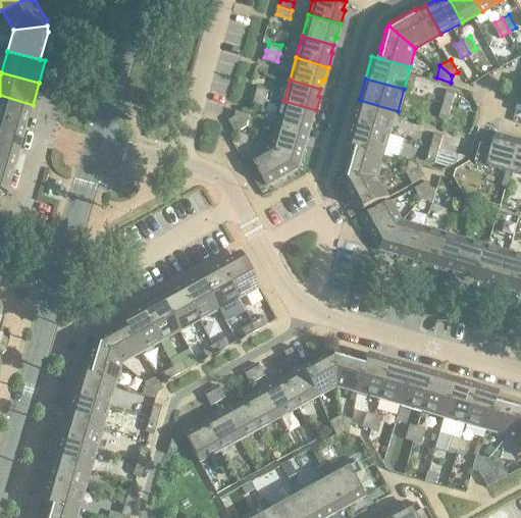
[(269,88),(256,85),(254,92),(267,96),(269,88)]
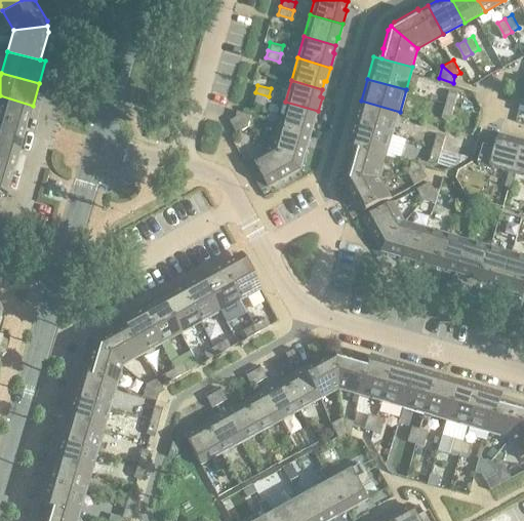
[(451,88),(447,102),(455,104),(458,90),(451,88)]
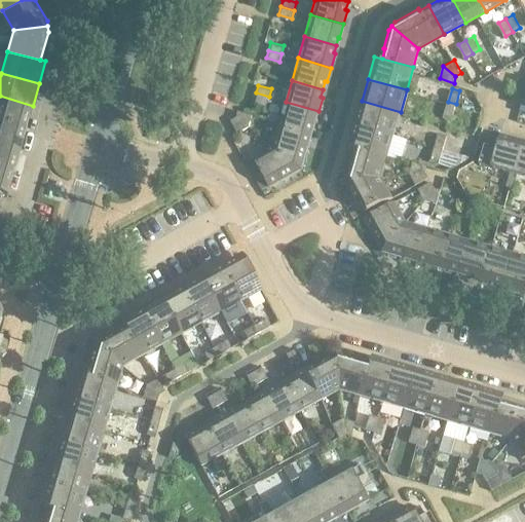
[(269,97),(256,92),(254,101),(267,105),(269,97)]
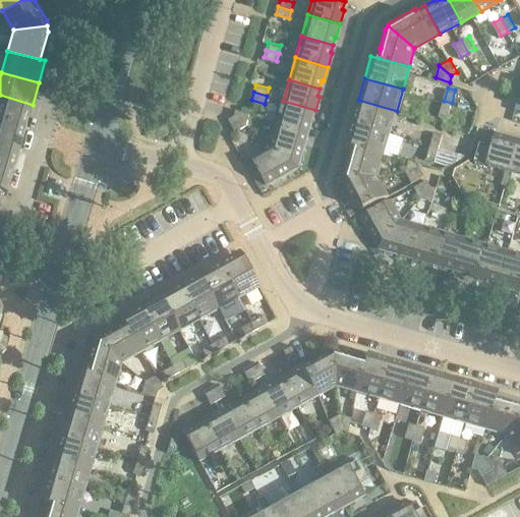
[(33,105),(0,95),(0,118),(25,126),(33,105)]
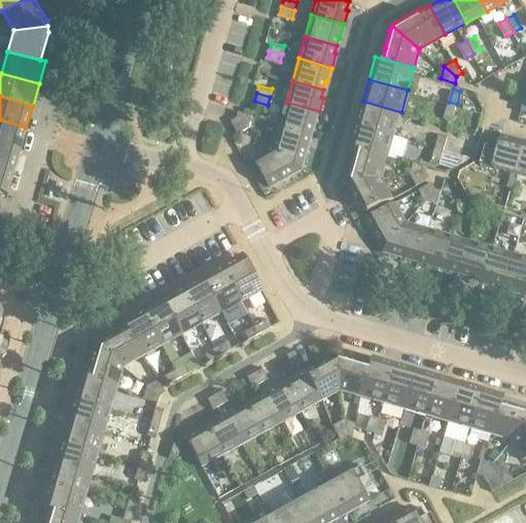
[(401,112),(362,101),(356,123),(395,134),(401,112)]
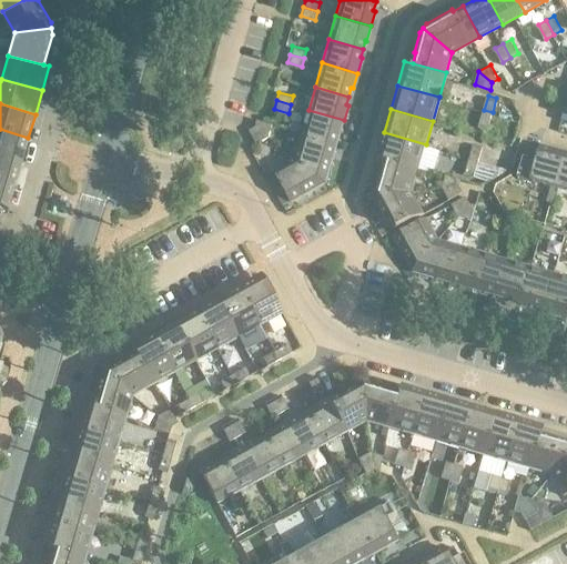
[(344,120),(309,110),(302,134),(335,144),(338,134),(340,134),(344,120)]
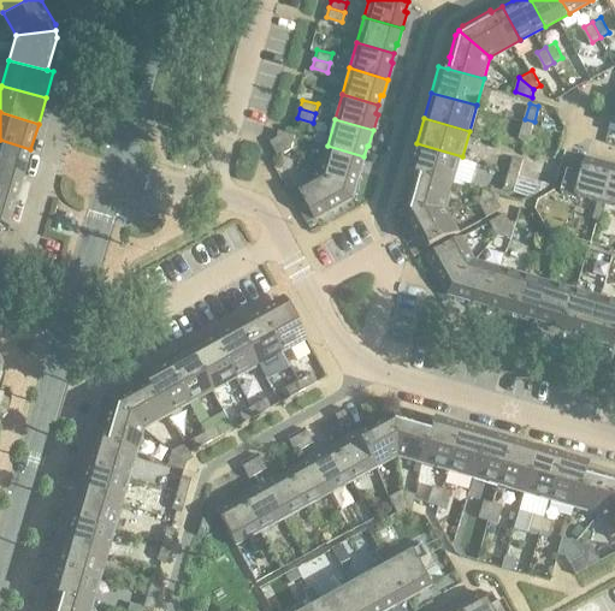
[(534,122),(525,119),(520,135),(530,137),(534,122)]
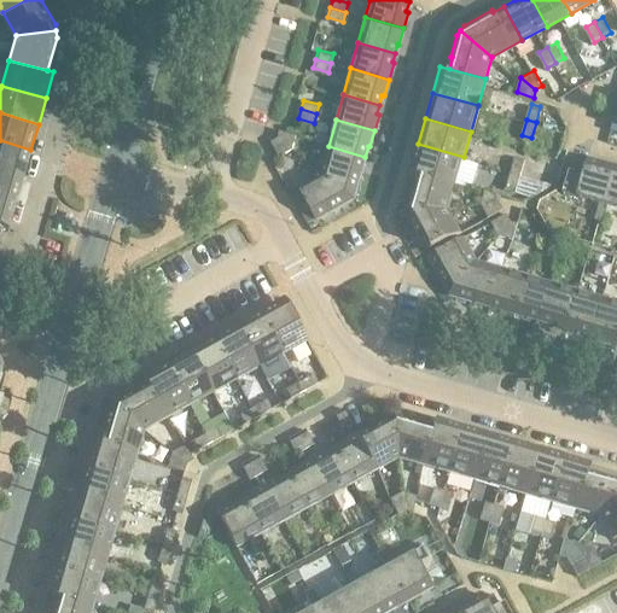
[(281,128),(279,135),(294,147),(297,133),(281,128)]
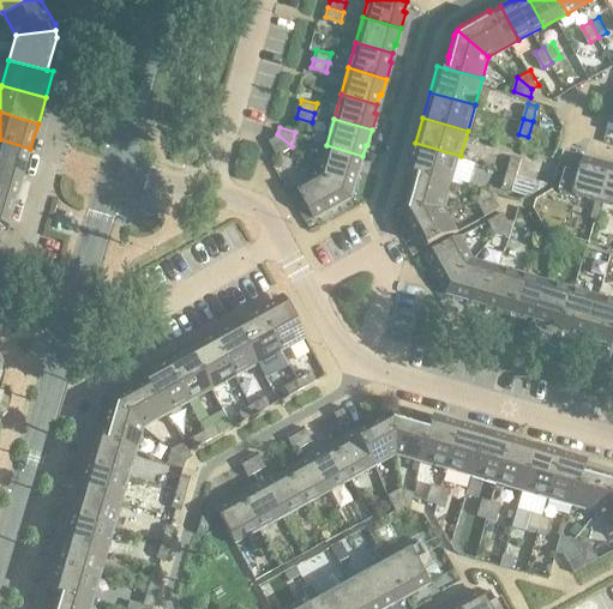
[(292,146),(277,134),(270,139),(278,154),(292,146)]
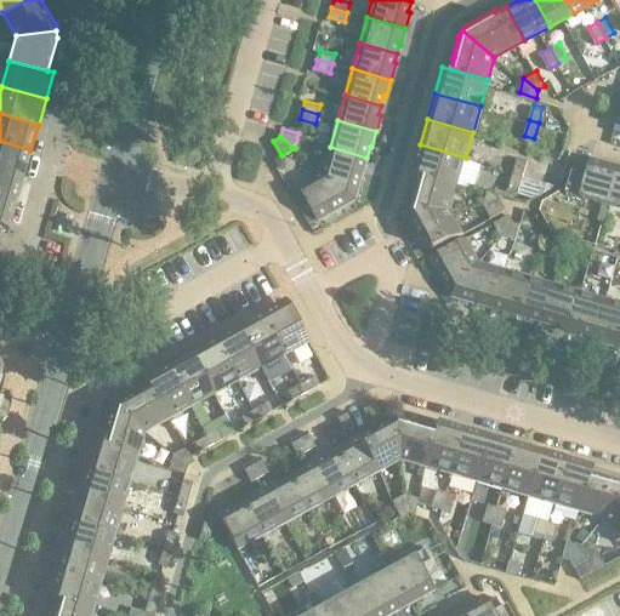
[(30,150),(0,141),(0,169),(23,176),(30,150)]
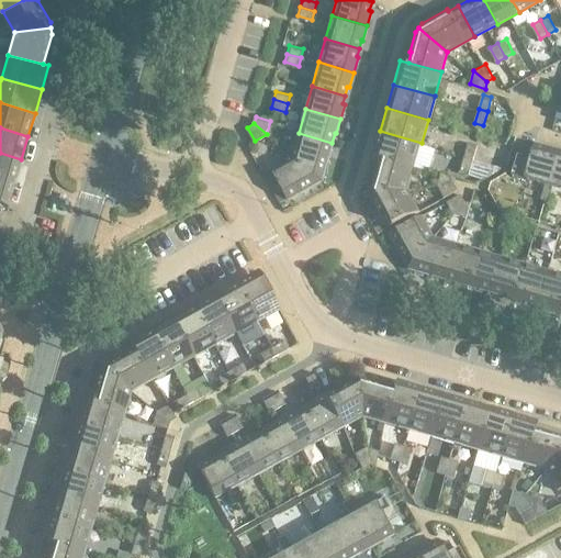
[(422,143),(380,131),(373,155),(380,157),(415,167),(422,143)]
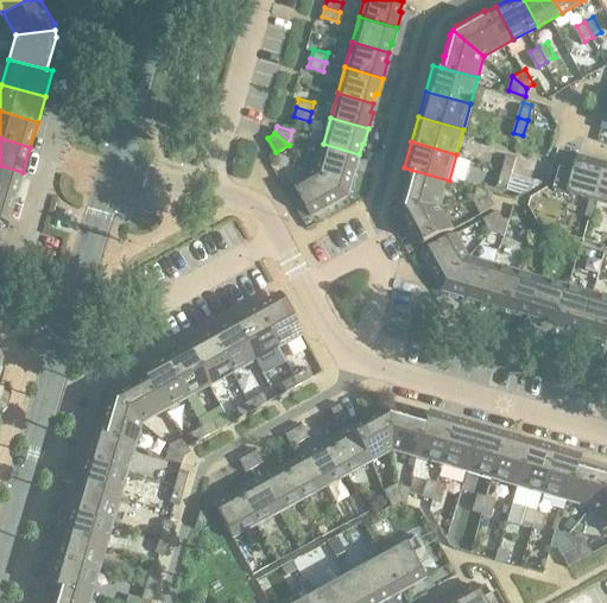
[(359,154),(323,144),(316,166),(348,192),(352,186),(358,165),(356,164),(359,154)]
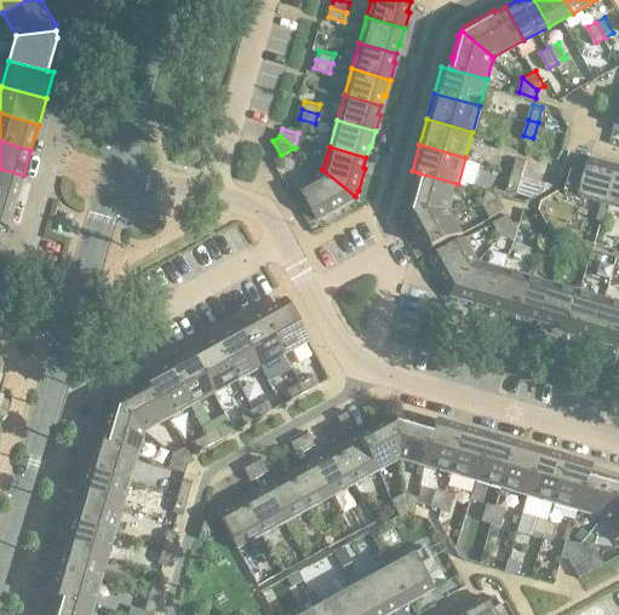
[(519,155),(514,172),(523,174),(528,157),(519,155)]
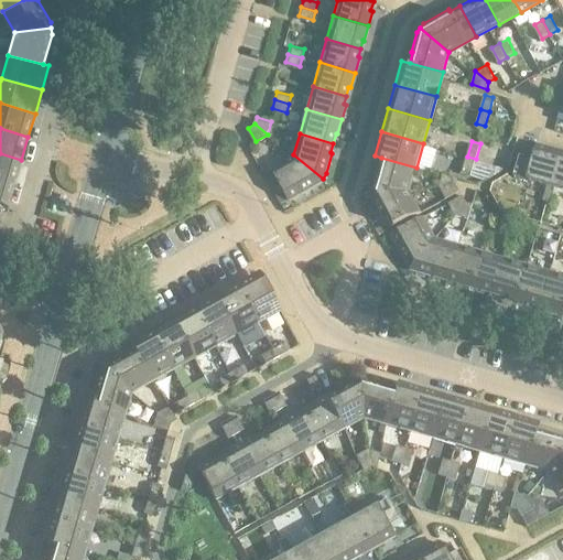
[(543,197),(548,198),(562,151),(562,148),(538,141),(533,155),(520,151),(515,172),(548,182),(543,197)]
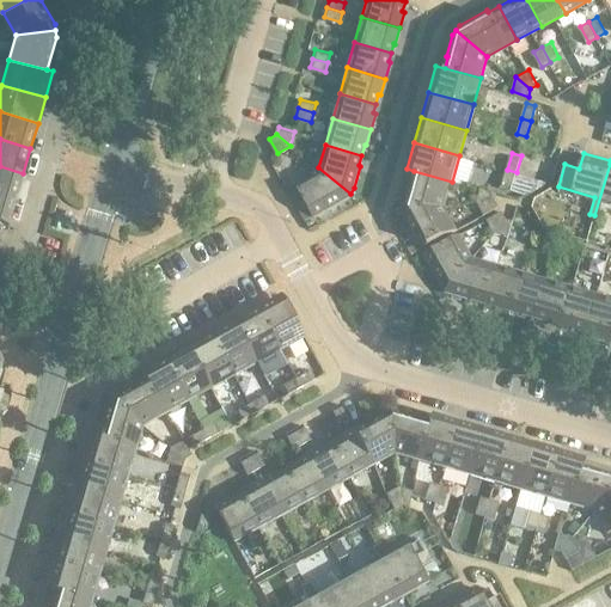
[(610,164),(594,215),(599,216),(604,200),(610,202),(610,164)]
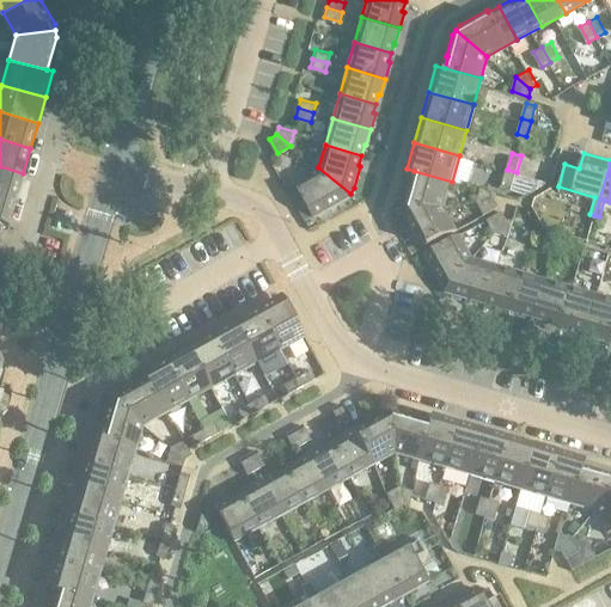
[(23,173),(0,166),(0,192),(16,197),(23,173)]
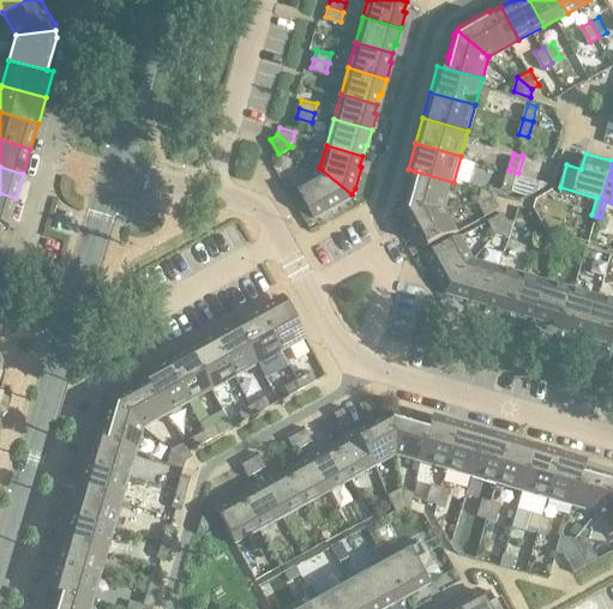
[(352,194),(319,168),(296,181),(314,215),(348,199),(352,194)]
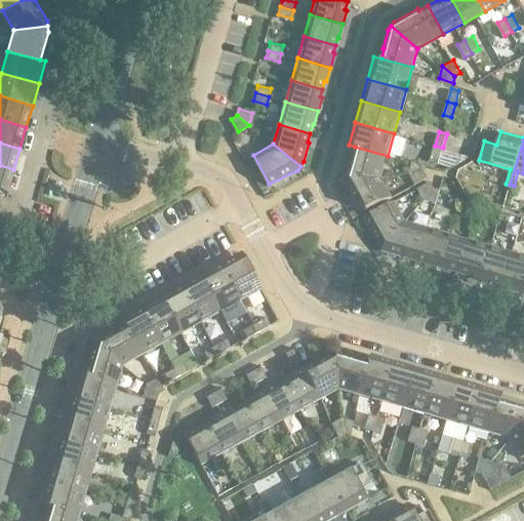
[(443,148),(435,146),(431,159),(439,161),(443,148)]
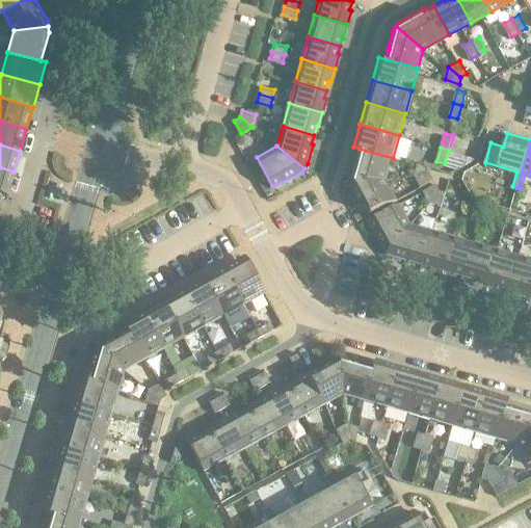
[(393,158),(360,149),(351,177),(348,181),(383,177),(393,158)]
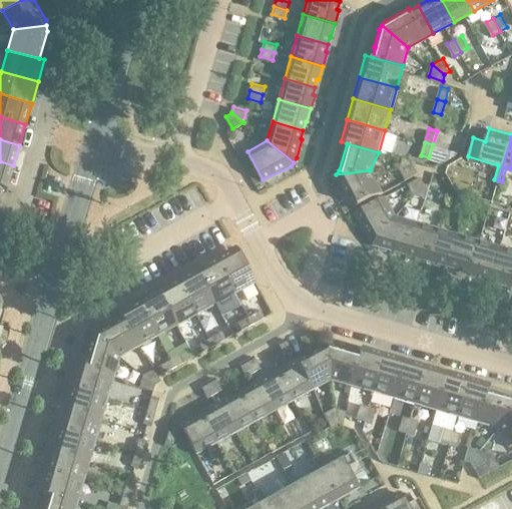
[(404,155),(401,166),(416,165),(417,159),(404,155)]
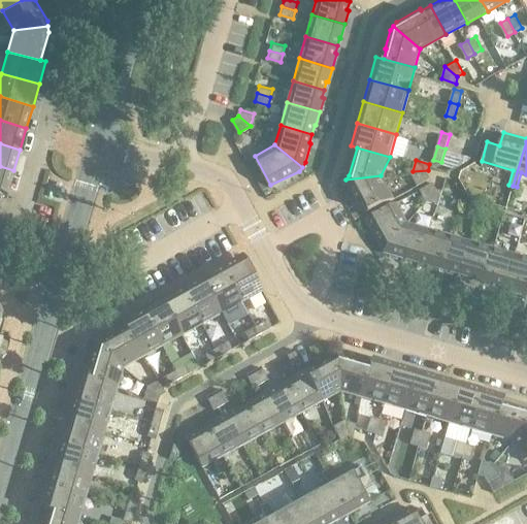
[(13,170),(0,166),(0,190),(7,192),(13,170)]
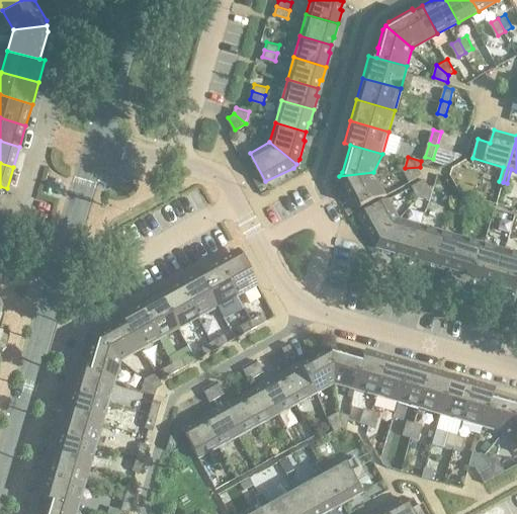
[(423,173),(420,167),(405,168),(410,180),(423,173)]
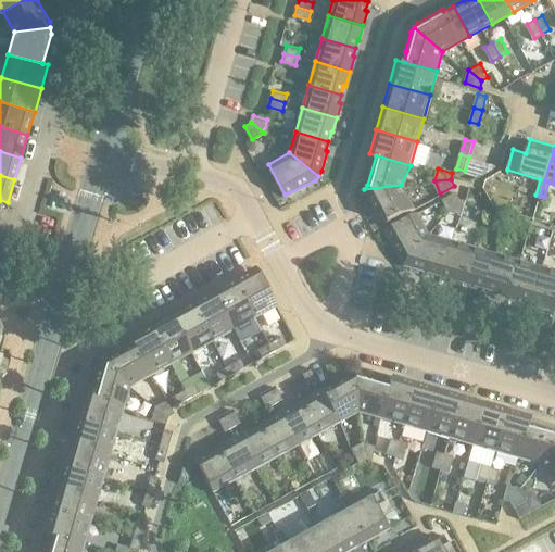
[(412,205),(401,185),(364,189),(365,195),(374,212),(376,211),(381,222),(412,205)]
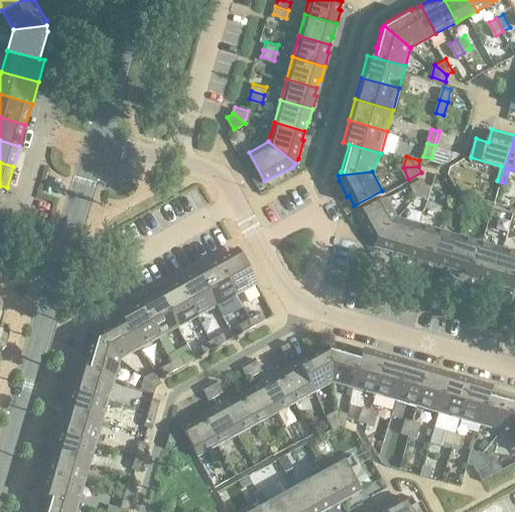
[(423,176),(410,183),(416,195),(426,182),(423,176)]
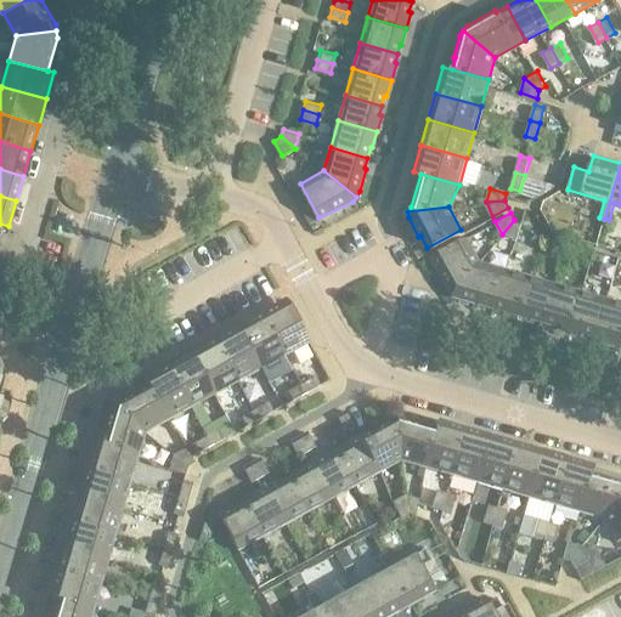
[(523,222),(514,220),(502,235),(518,238),(523,222)]
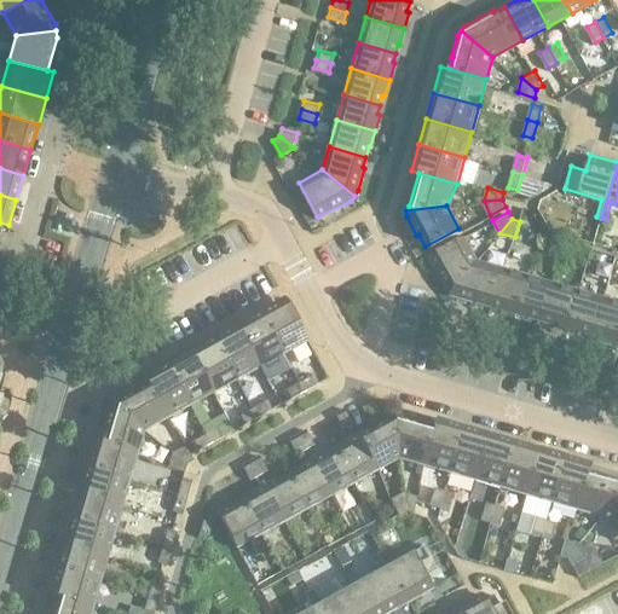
[(481,260),(468,237),(433,256),(450,288),(456,293),(481,260)]
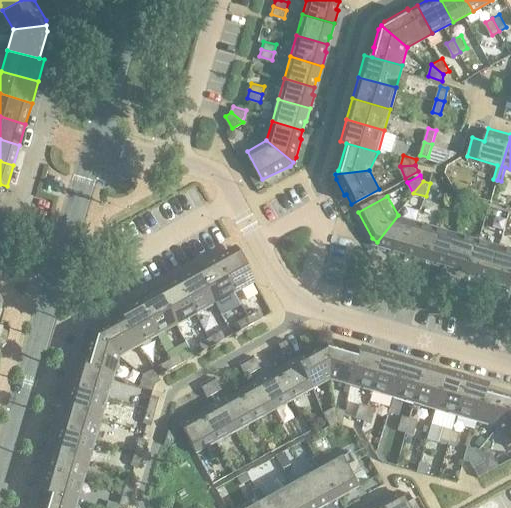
[(415,219),(398,215),(377,242),(378,244),(396,249),(397,248),(406,251),(415,219)]
